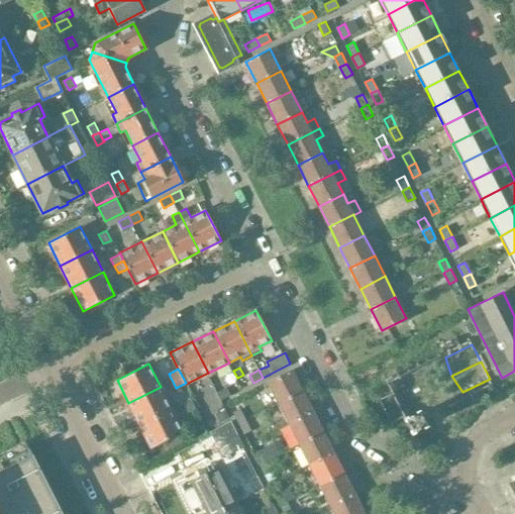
[(292,370),(268,382),(279,403),(303,391),(292,370)]
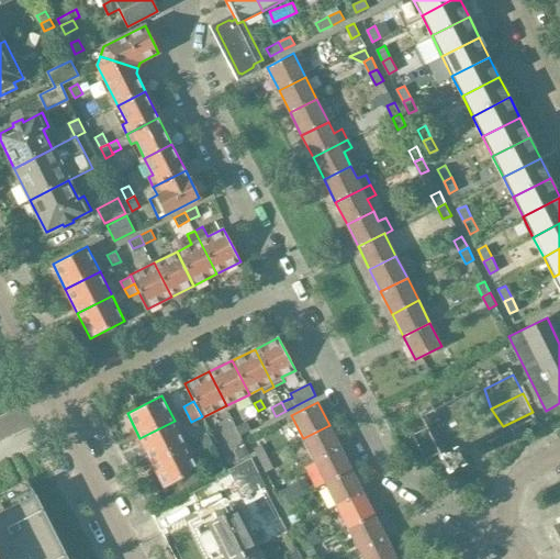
[(451,405),(423,420),(426,426),(432,439),(463,423),(451,405)]
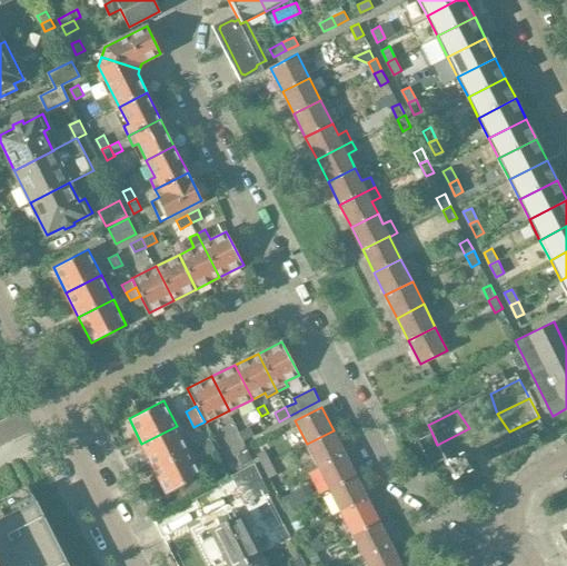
[(177,426),(141,444),(155,468),(189,450),(177,426)]
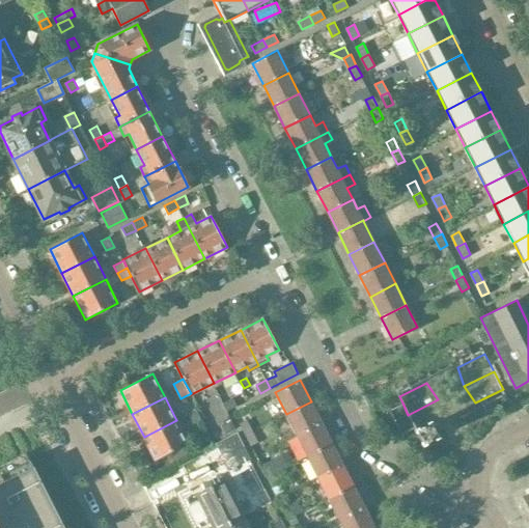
[(223,403),(227,410),(237,405),(232,397),(223,403)]
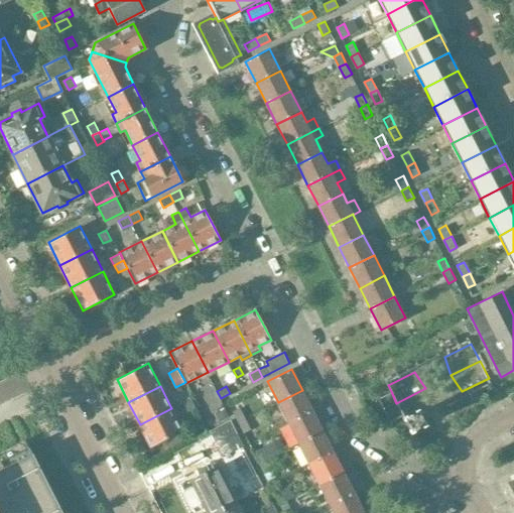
[(425,388),(396,403),(402,414),(411,431),(424,425),(418,413),(431,406),(425,388)]
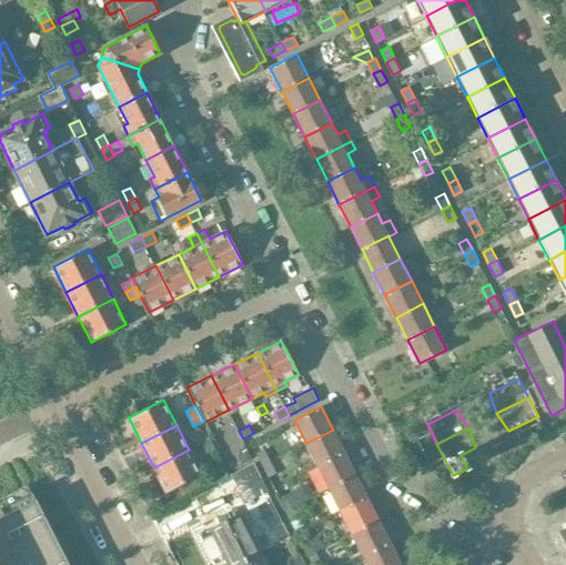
[(333,430),(306,443),(317,466),(344,453),(333,430)]
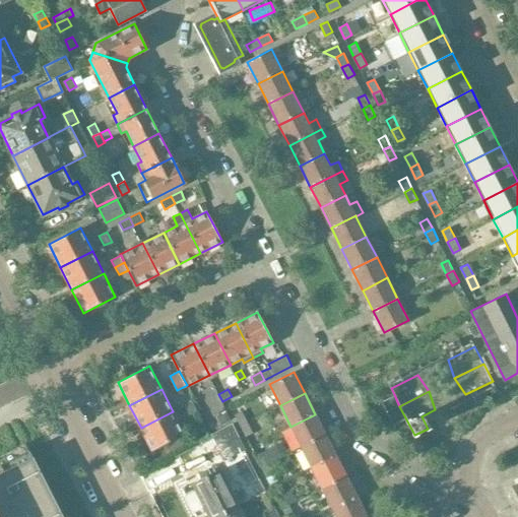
[(381,398),(380,399),(394,427),(396,427),(394,424),(405,417),(399,406),(394,394),(383,400),(381,398)]
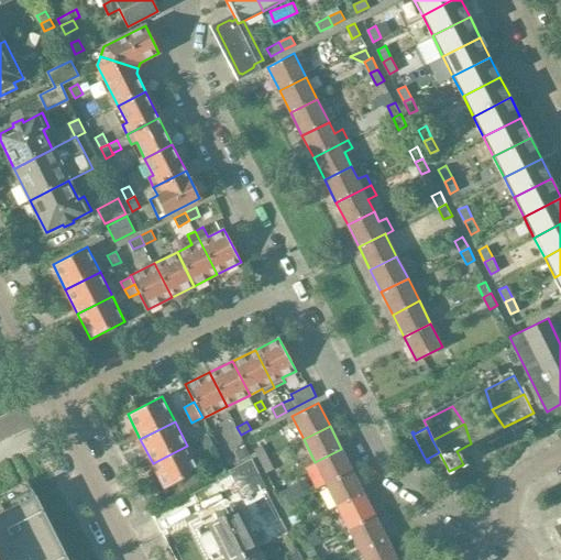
[(205,449),(213,445),(208,435),(200,439),(205,449)]
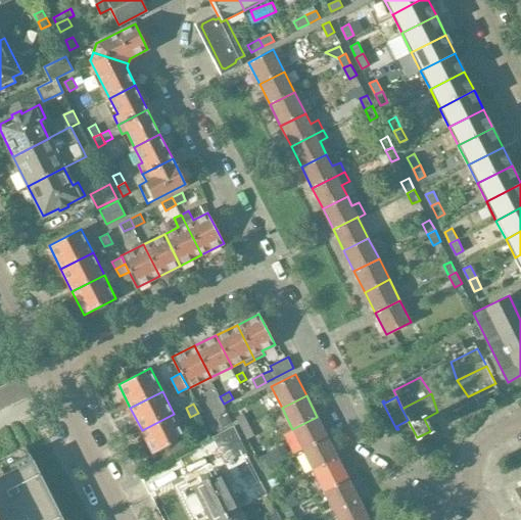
[(243,413),(236,416),(242,428),(249,425),(243,413)]
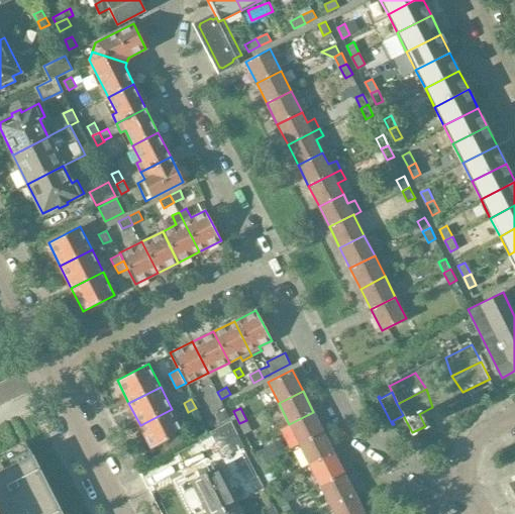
[(172,409),(140,425),(151,448),(183,432),(172,409)]
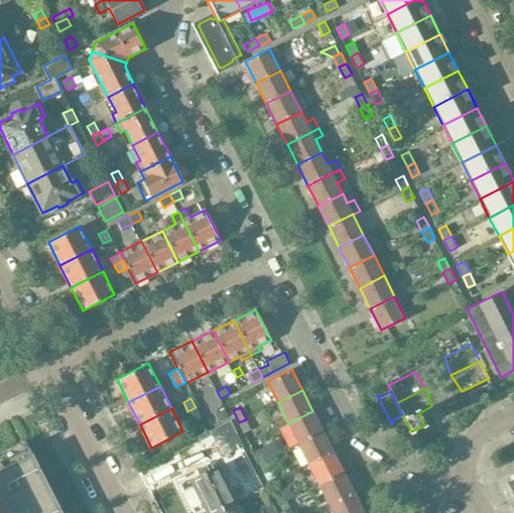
[(216,413),(219,420),(229,415),(225,408),(216,413)]
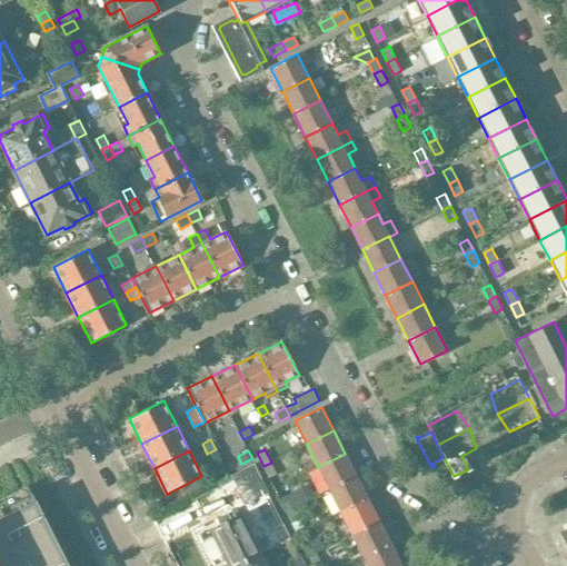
[(345,454),(318,467),(329,489),(356,476),(345,454)]
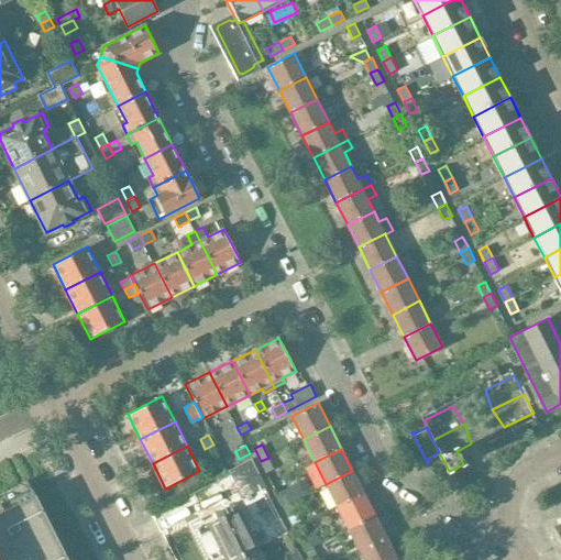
[(274,468),(268,458),(261,461),(266,472),(274,468)]
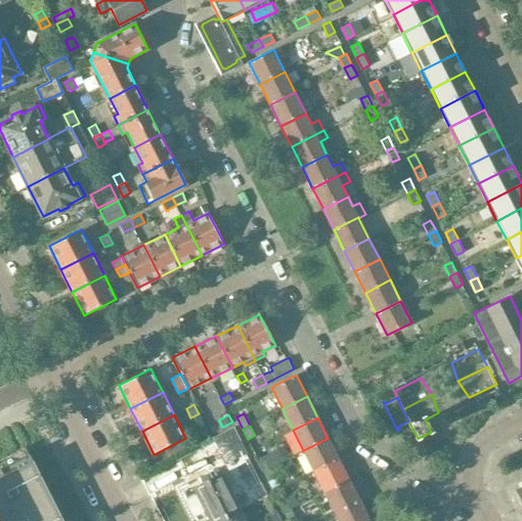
[(241,440),(234,427),(214,437),(221,450),(241,440)]
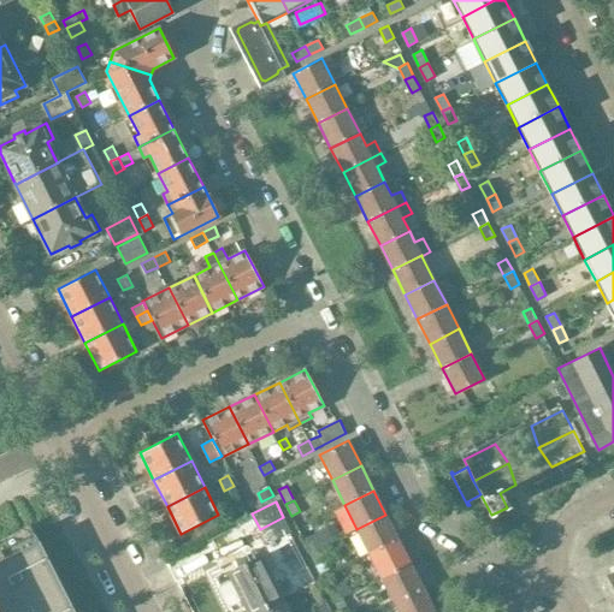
[(385,515),(356,529),(370,553),(399,539),(385,515)]
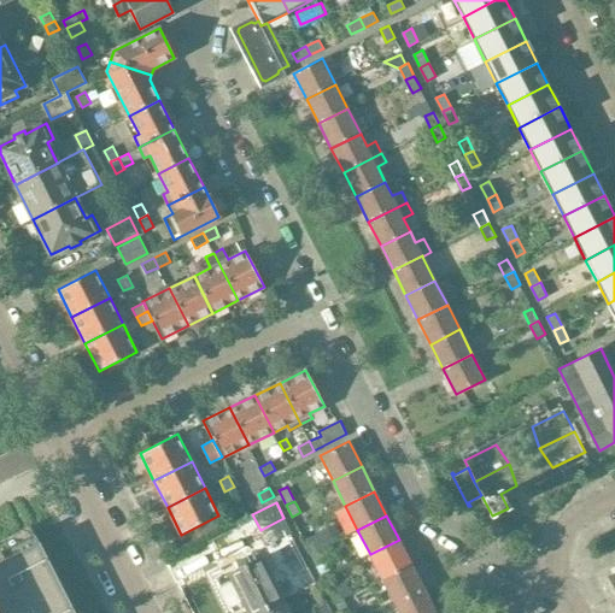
[(291,532),(283,518),(261,530),(267,543),(291,532)]
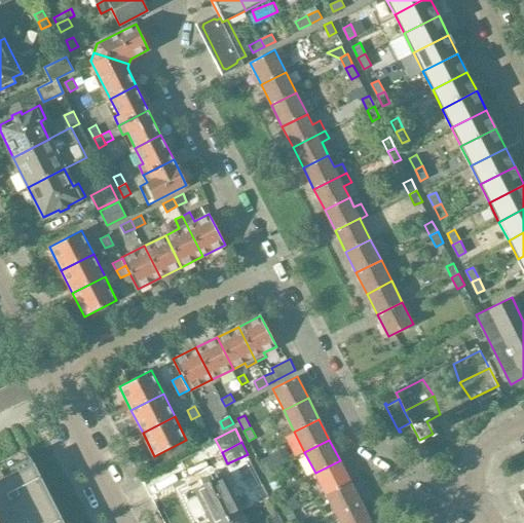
[(285,447),(266,457),(270,467),(290,456),(285,447)]
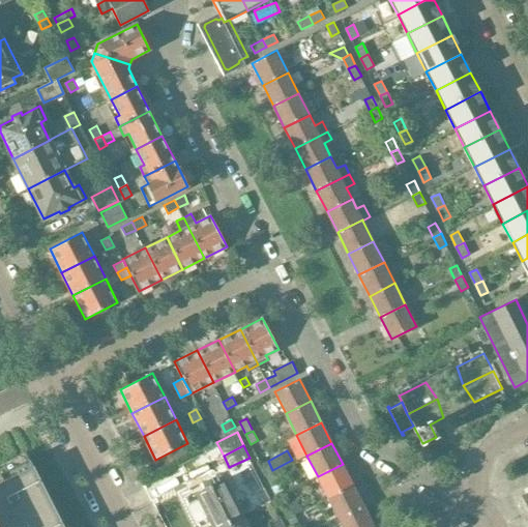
[(0,526),(64,526),(26,451),(0,464),(0,526)]
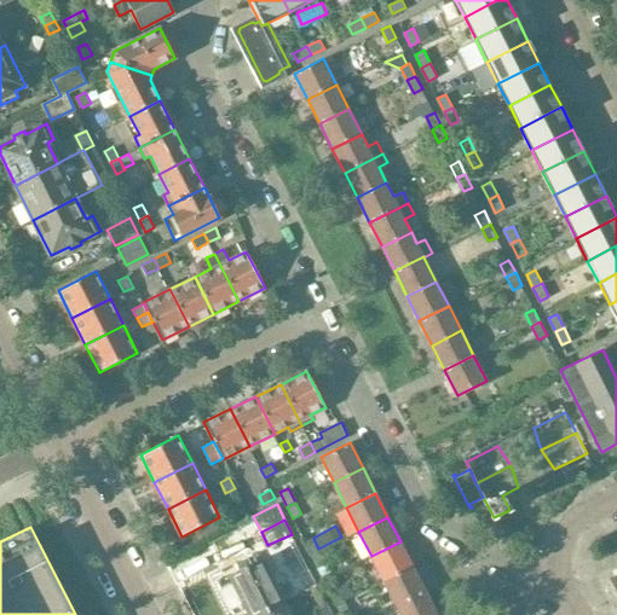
[(313,538),(305,541),(311,556),(321,551),(318,549),(313,538)]
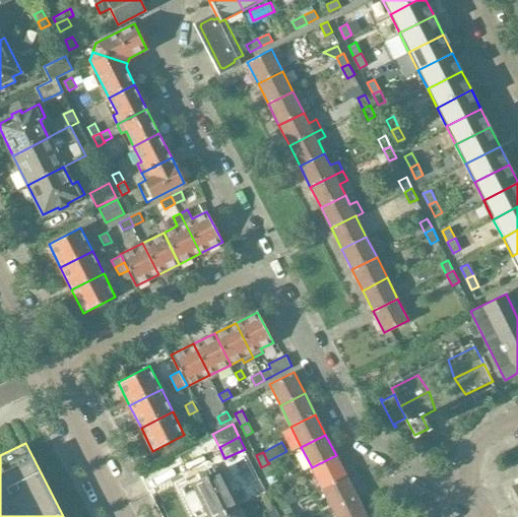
[(336,455),(312,467),(322,488),(346,475),(336,455)]
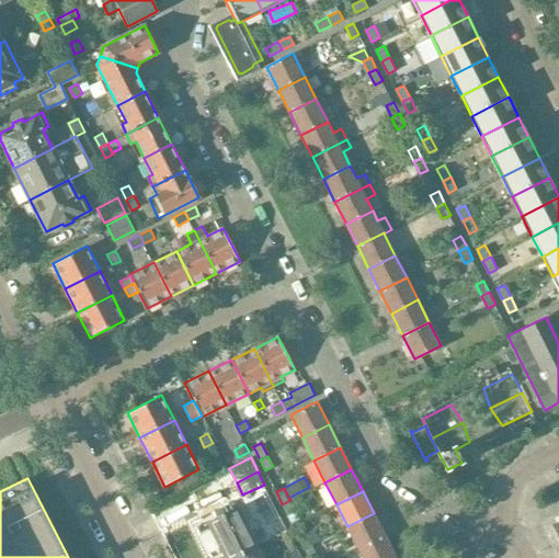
[(296,511),(291,500),(282,504),(288,515),(296,511)]
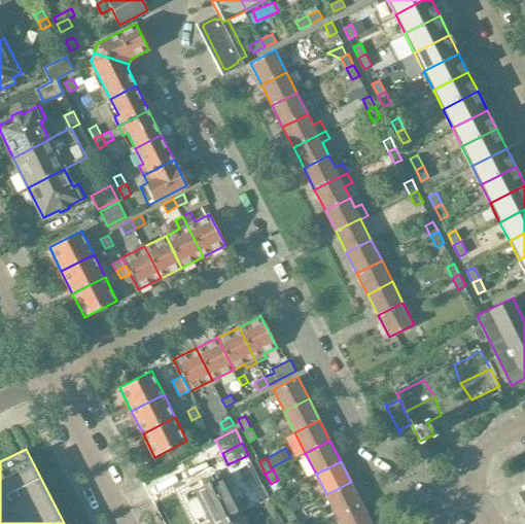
[(195,490),(211,523),(216,523),(242,512),(223,476),(195,490)]
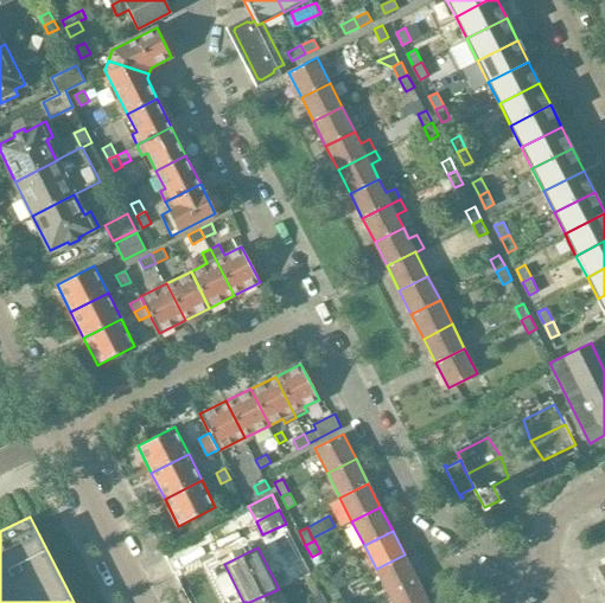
[(405,555),(376,569),(388,594),(416,578),(405,555)]
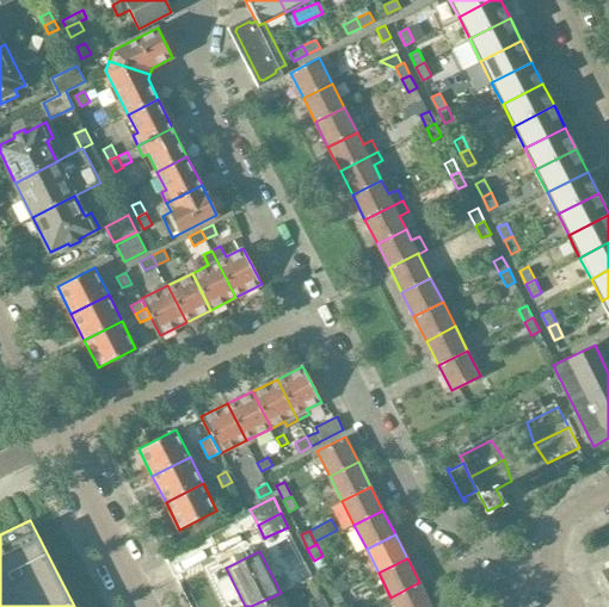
[(343,575),(333,578),(340,592),(349,588),(343,575)]
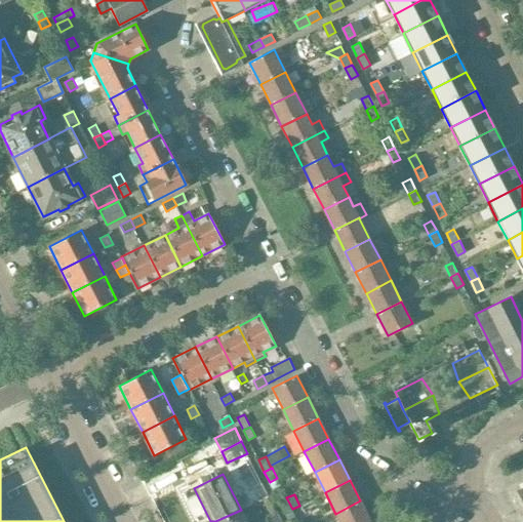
[(286,497),(279,502),(285,513),(292,509),(286,497)]
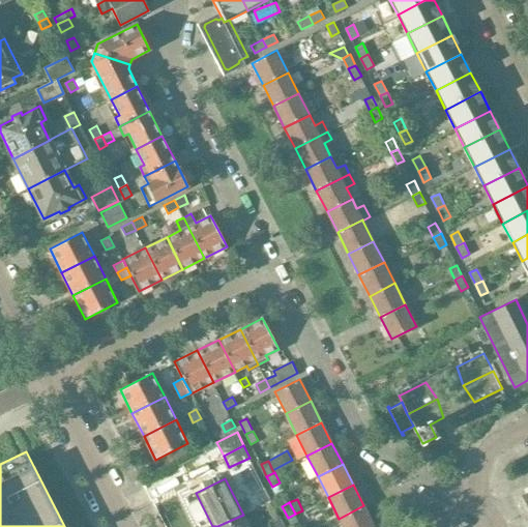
[(363,505),(339,519),(343,526),(373,526),(374,526),(363,505)]
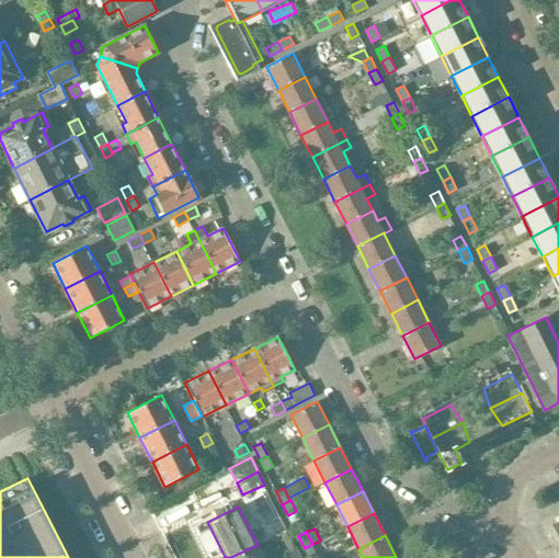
[(312,544),(305,548),(309,557),(312,557),(318,556),(312,544)]
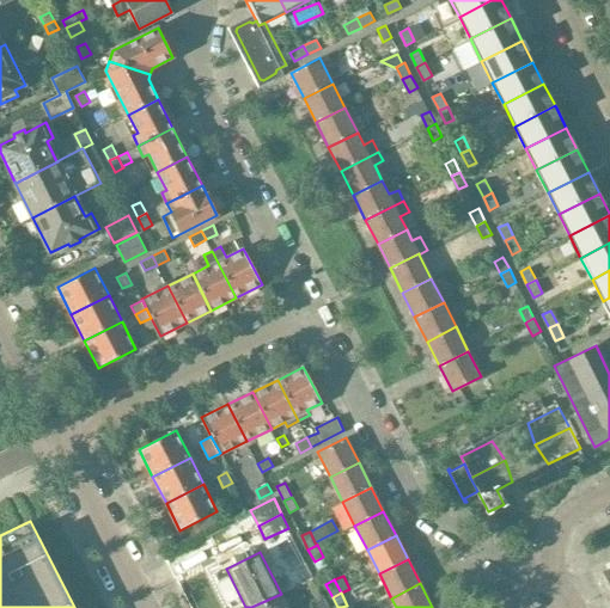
[(291,607),(290,606),(287,607),(281,594),(251,607),(291,607)]
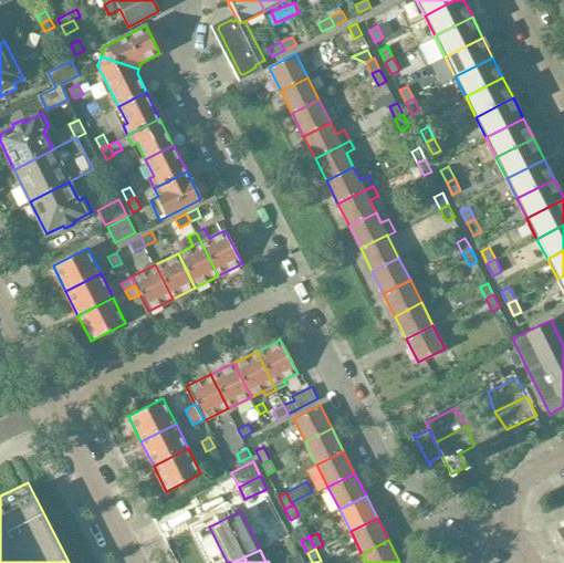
[(289,556),(291,562),(304,562),(299,551),(289,556)]
